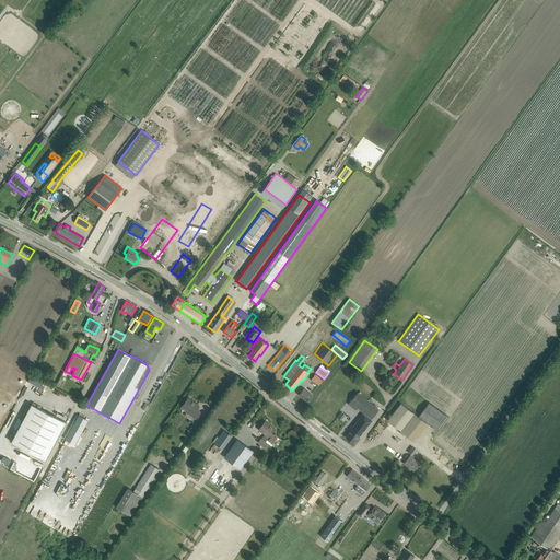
[(323,380),(315,374),(311,380),(319,385),(323,380)]
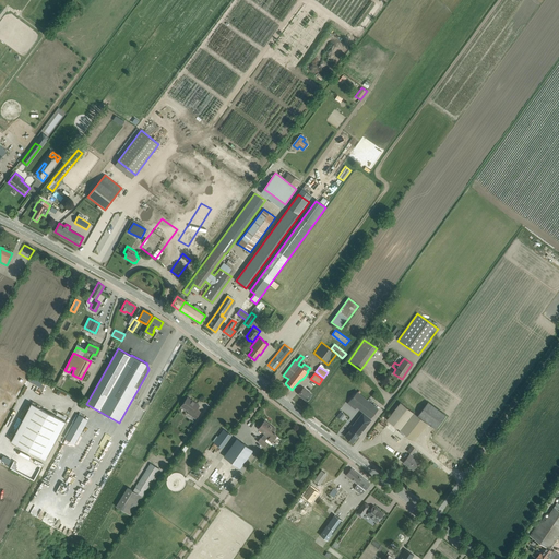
[(32,376),(30,380),(42,387),(44,382),(32,376)]
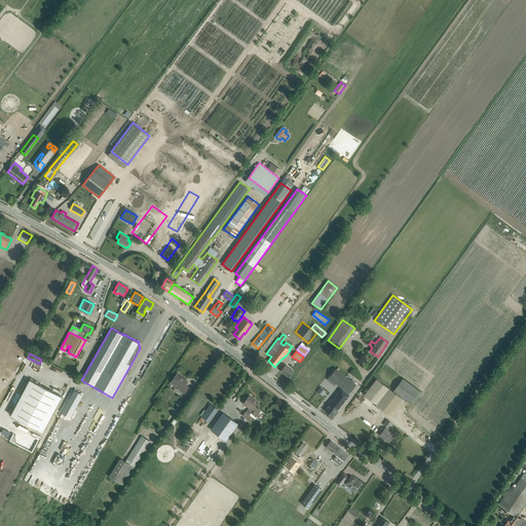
[(293,372),(290,370),(291,369),(286,365),(280,371),(282,370),(285,373),(284,373),(286,375),(288,377),(293,372)]
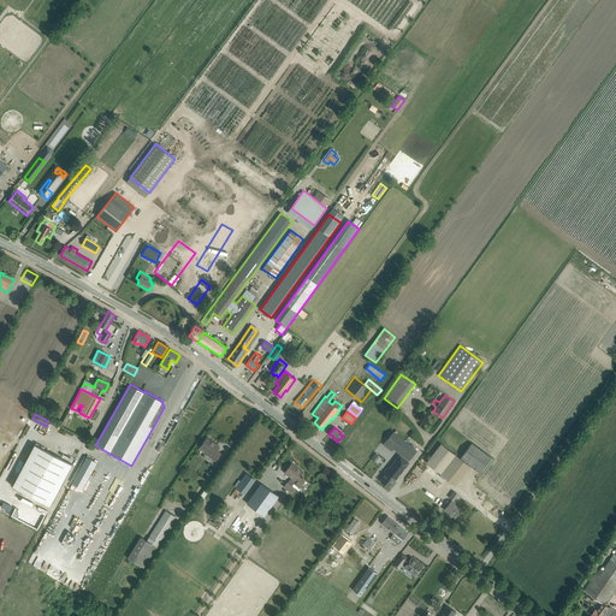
[(408,461),(416,451),(394,432),(383,444),(391,451),(394,449),(401,455),(389,469),(388,468),(384,473),(385,474),(380,481),(389,487),(396,480),(409,463),(408,461)]
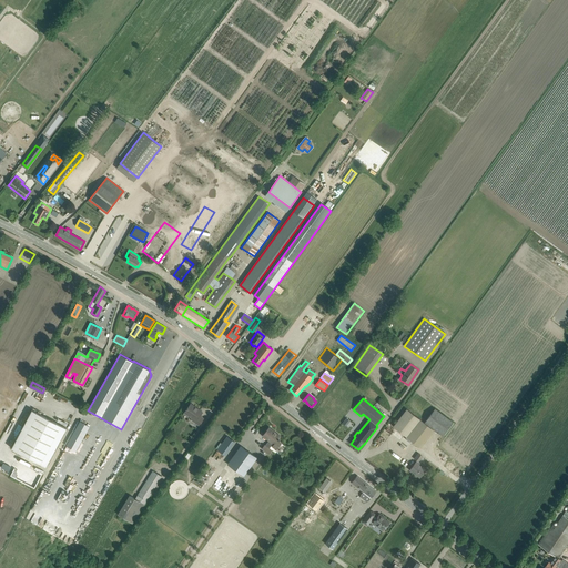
[(200,416),(202,412),(198,408),(196,408),(194,407),(195,406),(191,404),(184,413),(195,421),(194,423),(199,425),(203,418),(200,416)]
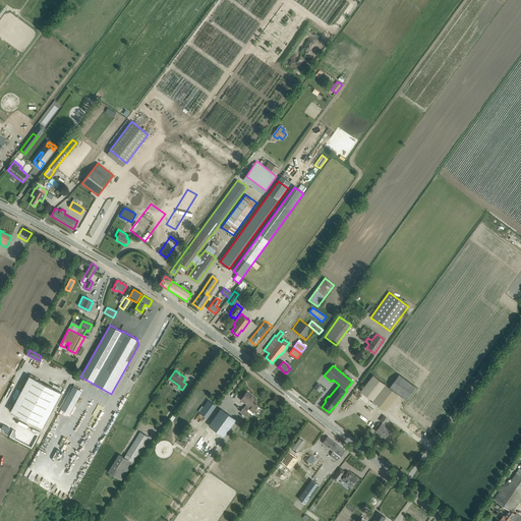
[(406,400),(415,387),(399,374),(389,388),(372,375),(360,391),(372,401),(371,403),(377,406),(378,404),(386,410),(398,394),(406,400)]
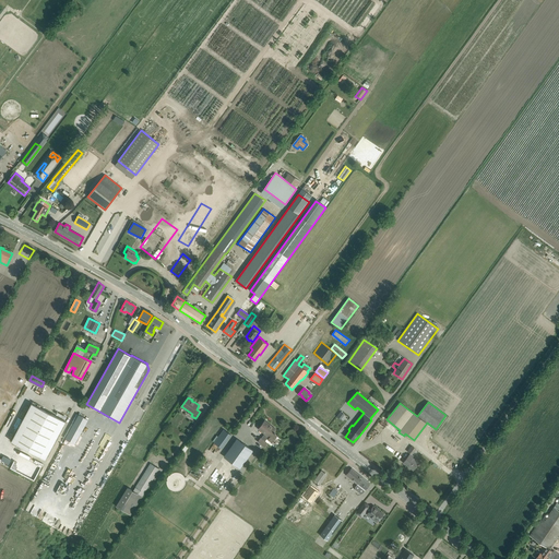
[(11,442),(45,460),(64,423),(32,404),(11,442)]
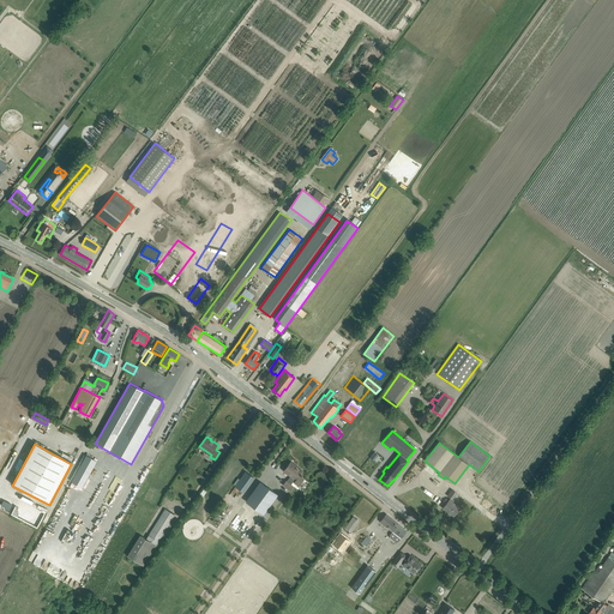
[(368,456),(377,462),(381,455),(374,449),(368,456)]
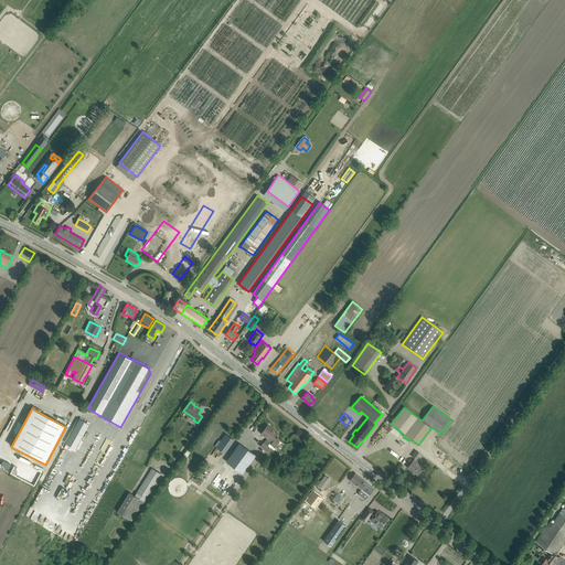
[(80,418),(78,422),(66,443),(76,448),(89,424),(80,418)]
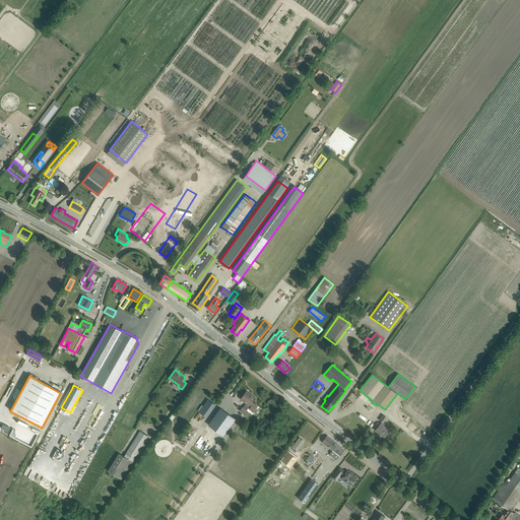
[(255,401),(257,399),(246,391),(241,399),(246,403),(243,407),(240,410),(246,415),(249,412),(247,410),(248,408),(253,411),(257,406),(254,403),(255,402),(256,401),(255,401)]
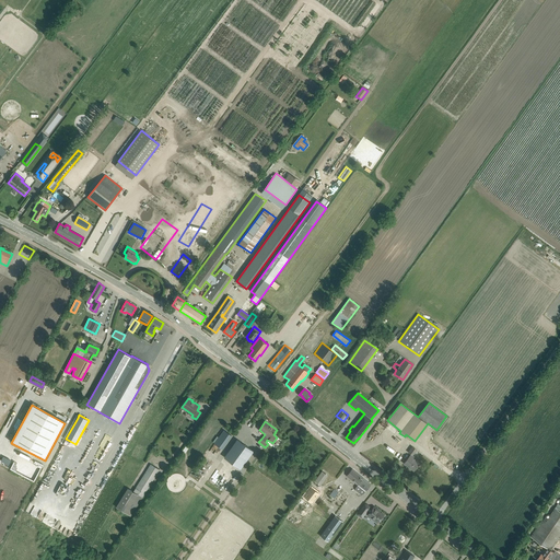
[(222,448),(232,435),(224,430),(214,443),(222,448)]
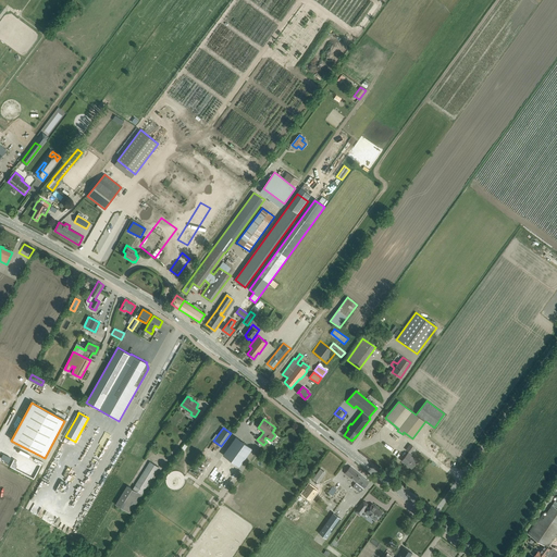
[(252,448),(236,437),(223,455),(239,467),(252,448)]
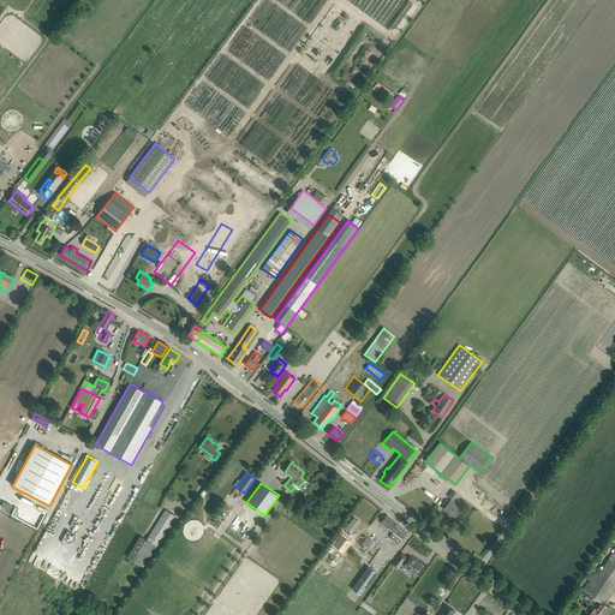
[(453,501),(458,494),(454,490),(448,496),(453,501)]
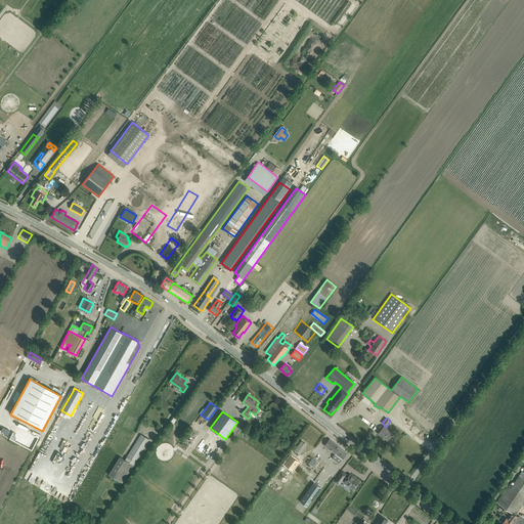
[(392,434),(384,427),(378,433),(387,440),(392,434)]
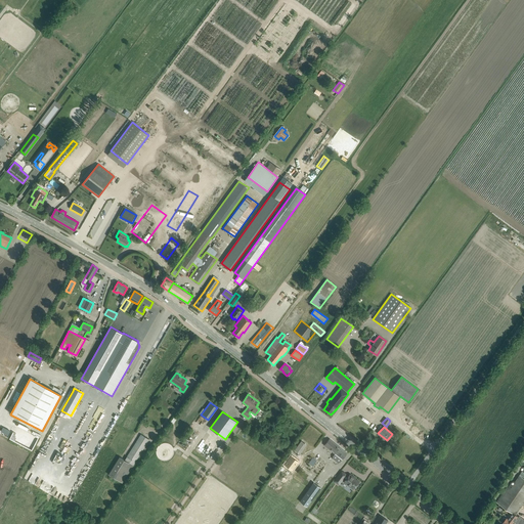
[(133,466),(149,440),(140,435),(125,460),(120,456),(108,474),(123,482),(133,466)]
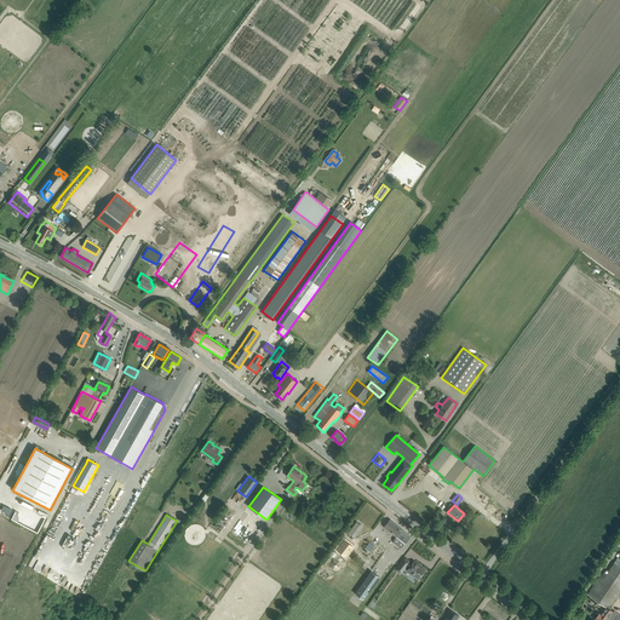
[(402,529),(390,520),(384,527),(396,537),(402,529)]
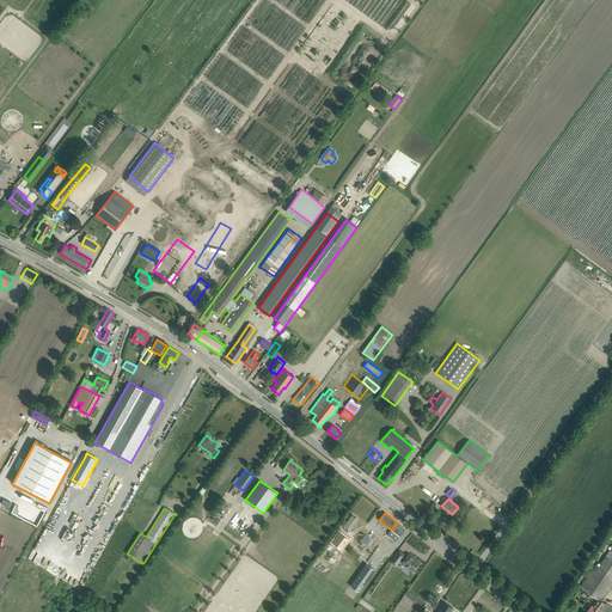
[(352,514),(344,525),(352,530),(359,519),(352,514)]
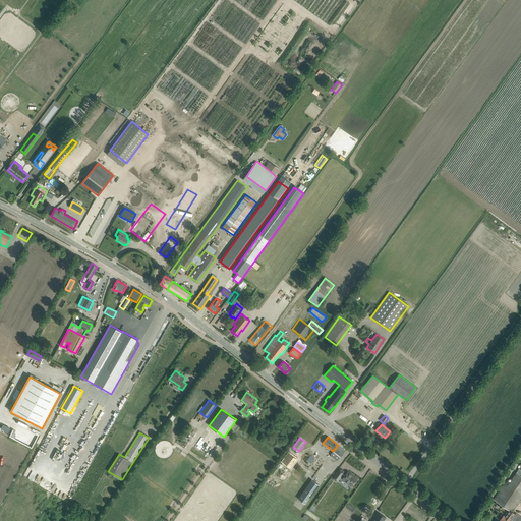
[(340,457),(345,451),(338,445),(333,451),(333,452),(331,454),(331,456),(336,460),(338,459),(340,457)]
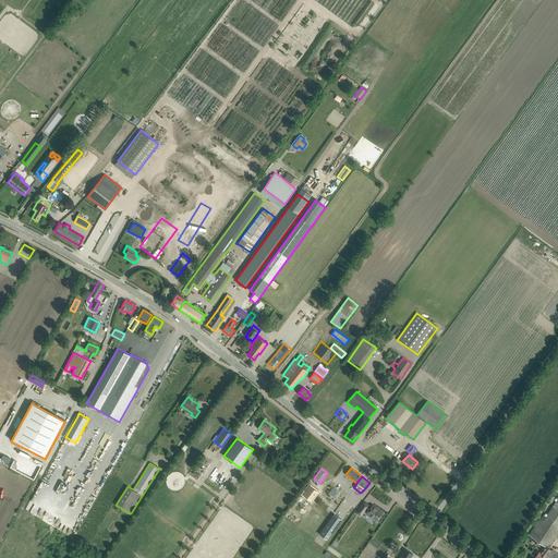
[(310,485),(303,495),(312,500),(318,492),(310,485)]
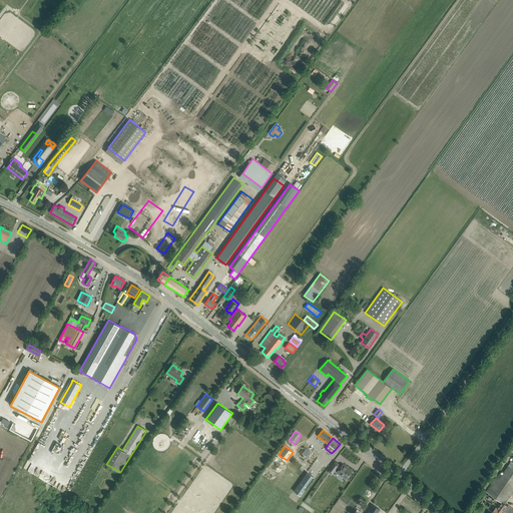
[(306,448),(303,454),(307,457),(311,451),(306,448)]
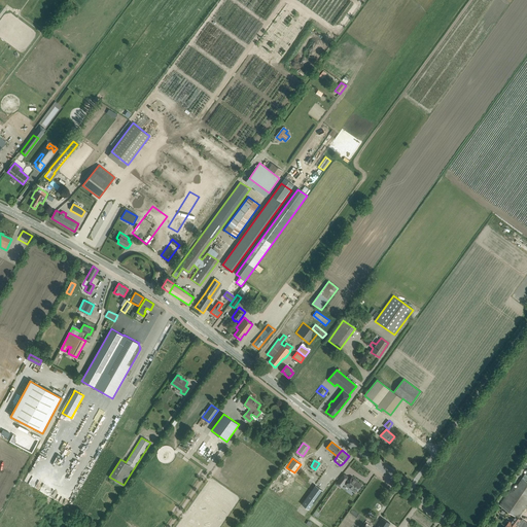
[(515,516),(514,517),(517,519),(517,518),(518,518),(526,504),(526,470),(513,492),(510,490),(499,505),(515,516)]
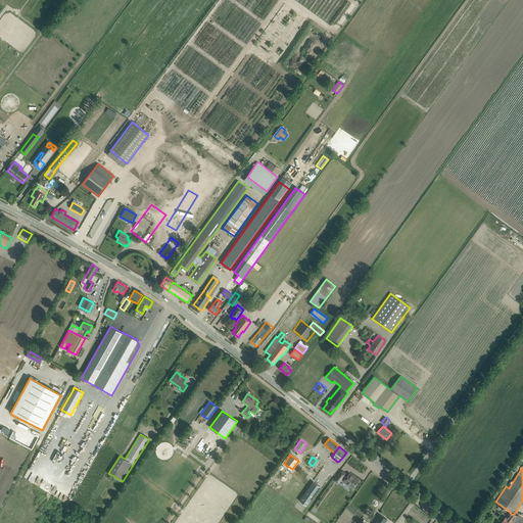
[(345,475),(345,474),(341,470),(334,480),(338,483),(343,477),(345,475)]
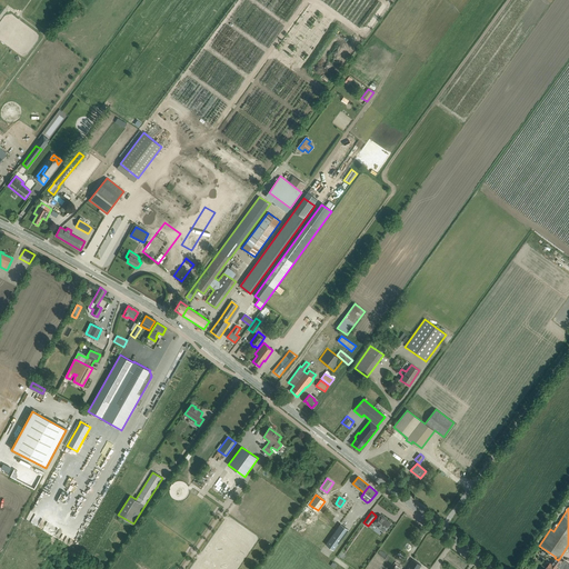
[(383,531),(390,523),(386,520),(386,519),(380,515),(378,518),(376,517),(373,519),(376,520),(373,523),(383,531)]
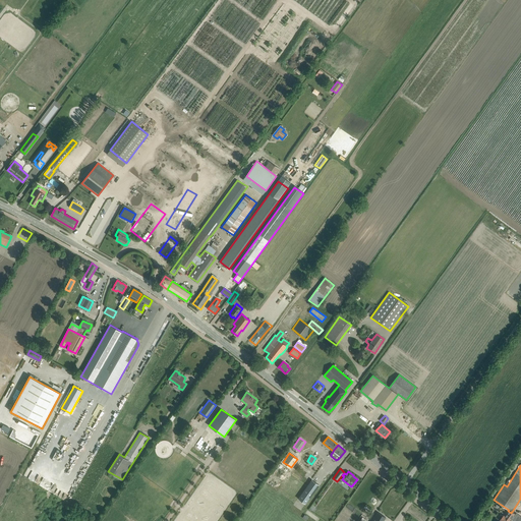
[(311,479),(298,499),(305,504),(320,484),(311,479)]
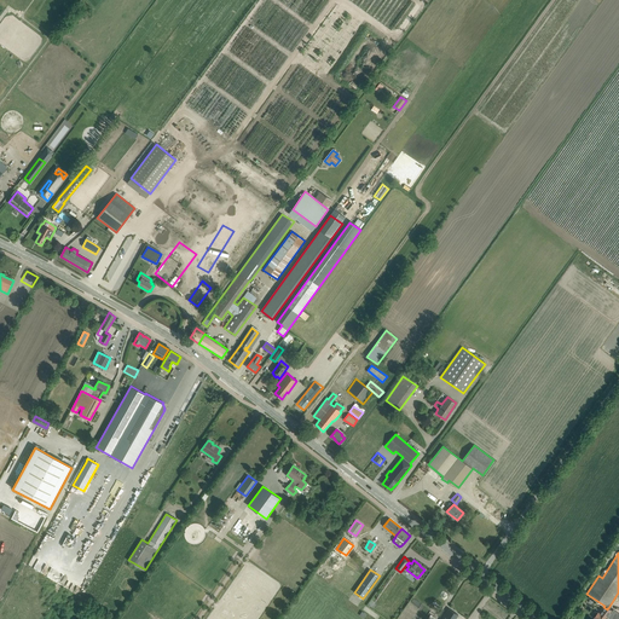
[(611,612),(607,609),(603,607),(600,612),(599,612),(599,613),(597,612),(596,612),(595,612),(594,613),(594,614),(594,615),(594,617),(595,617),(594,618),(595,618),(594,618),(606,618),(607,618),(609,614),(608,614),(611,612)]
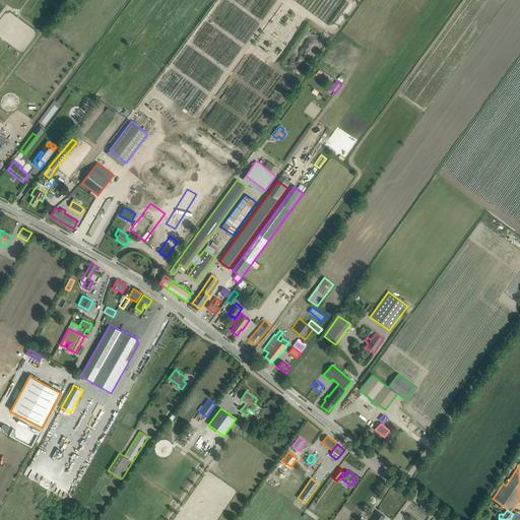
[(382,519),(385,516),(377,511),(371,519),(382,519)]
